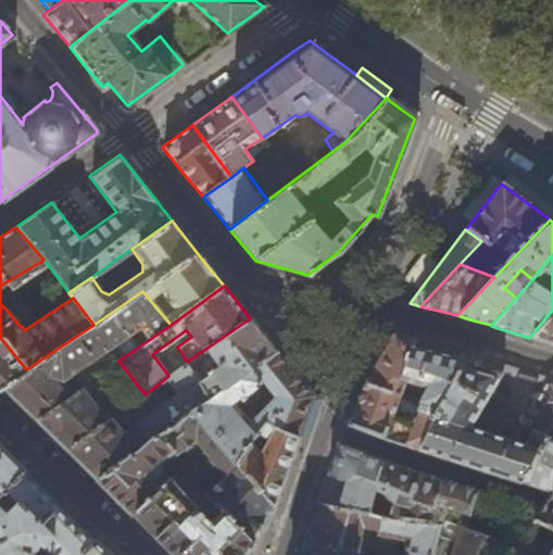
[(26,369),(1,388),(72,457),(79,465),(95,479),(190,413),(209,399),(185,365),(168,376),(152,389),(162,403),(132,426),(136,432),(126,440),(109,418),(104,421),(70,375),(107,349),(117,362),(118,361),(171,325),(142,291),(93,325),(26,369)]
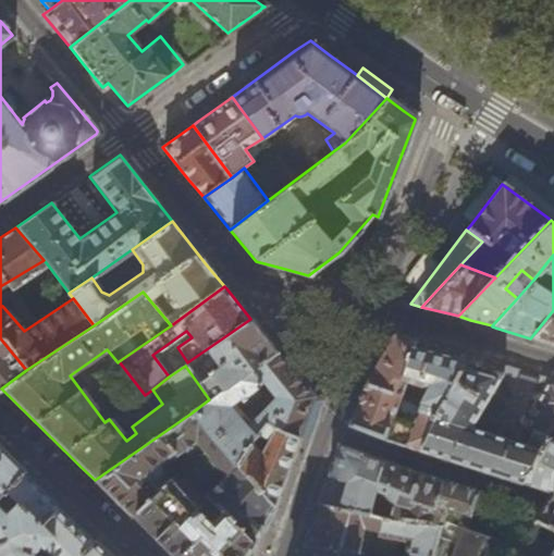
[(553,310),(530,338),(553,345),(553,310)]
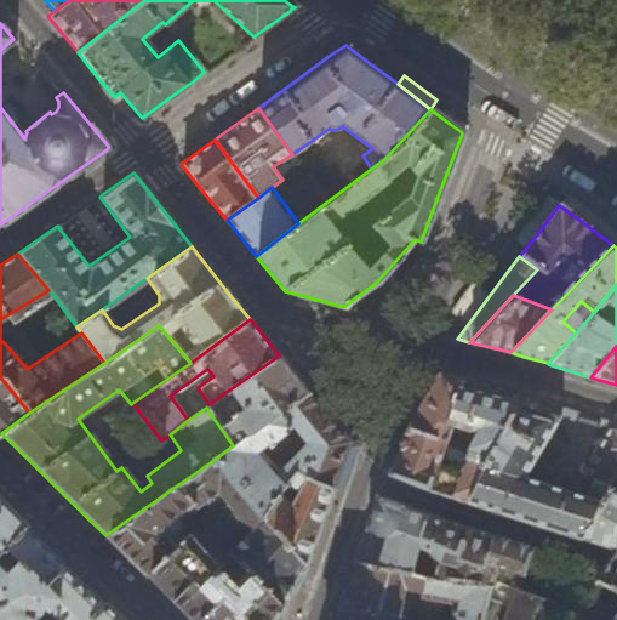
[(233,445),(308,392),(303,387),(279,356),(209,404),(206,408),(233,445)]
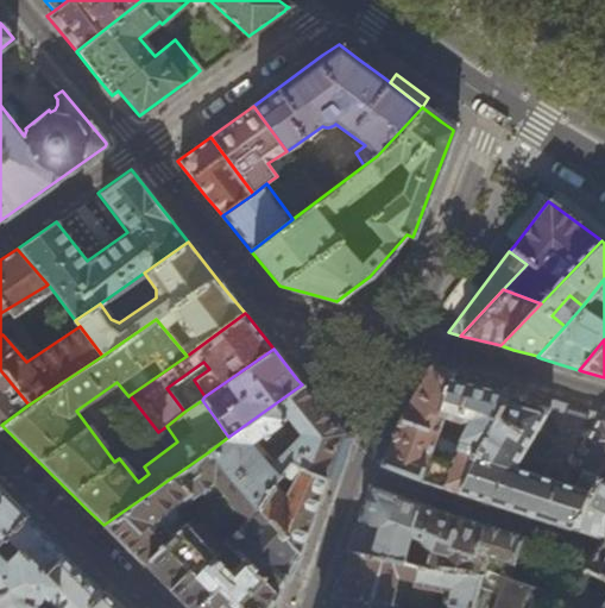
[(402,411),(398,418),(395,424),(378,465),(417,481),(458,494),(474,455),(506,397),(449,382),(453,370),(429,362),(428,364),(402,411)]
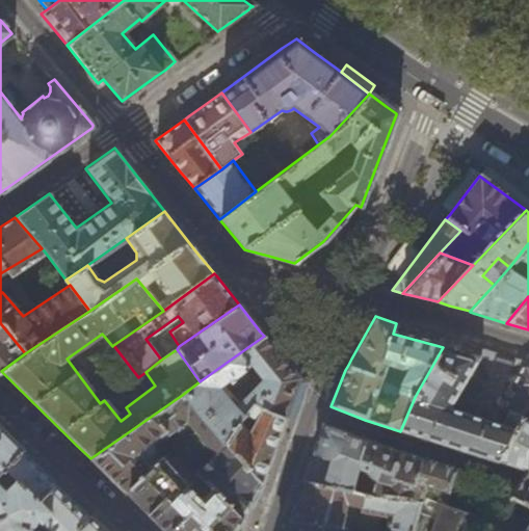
[(0,372),(1,371),(25,353),(1,324),(0,324),(0,372)]
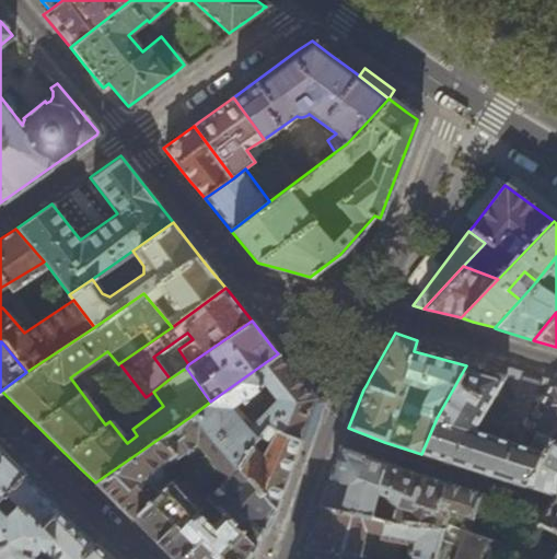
[(299,441),(313,400),(312,397),(281,359),(278,353),(210,402),(192,416),(238,467),(256,440),(267,424),(299,441)]
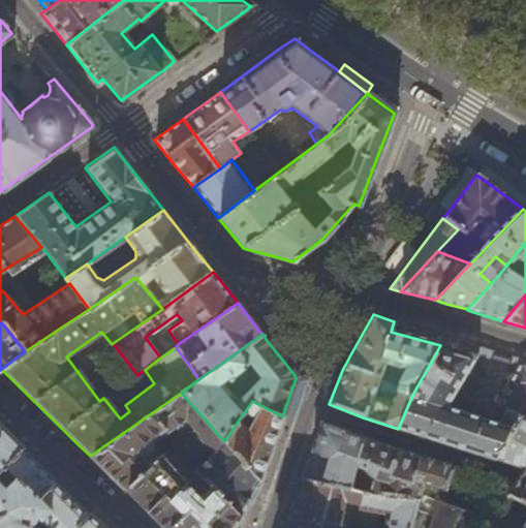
[(449,347),(440,345),(412,395),(398,429),(420,435),(472,452),(495,459),(525,397),(525,362),(519,360),(508,386),(512,389),(498,410),(505,413),(499,424),(447,406),(476,354),(449,347)]
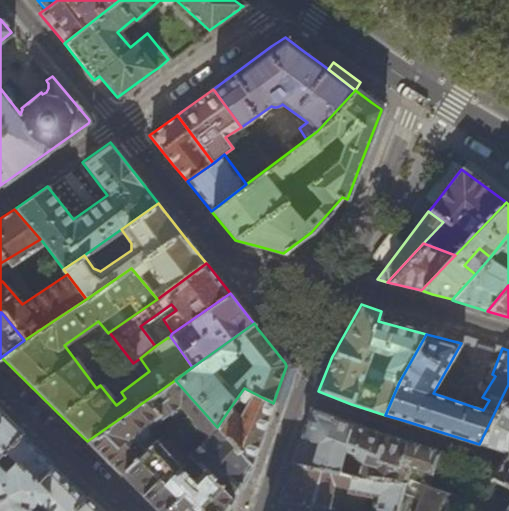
[(188,456),(231,501),(235,494),(251,465),(217,427),(175,380),(87,441),(116,470),(120,474),(145,451),(144,450),(151,443),(145,437),(146,437),(147,435),(147,433),(146,431),(145,430),(144,430),(156,420),(157,421),(178,405),(205,439),(188,456)]
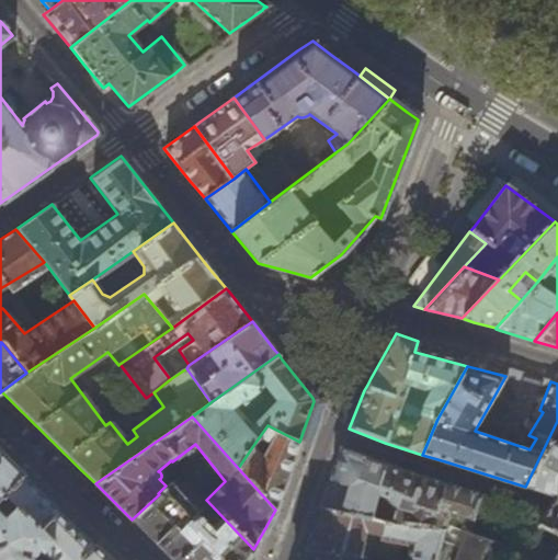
[(557,421),(525,487),(539,491),(554,495),(555,498),(557,491),(557,421)]
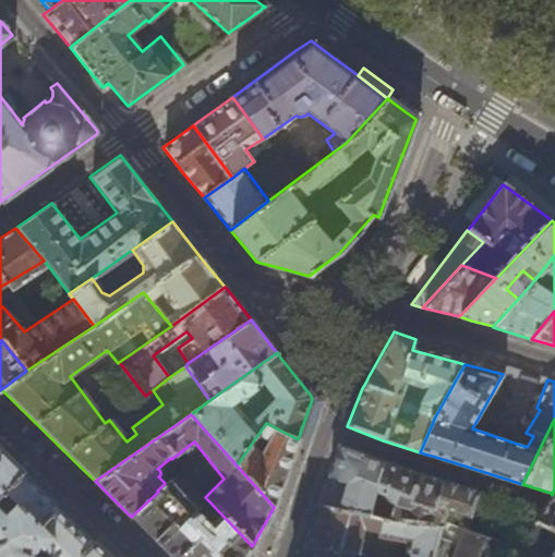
[(255,438),(237,465),(274,507),(289,464),(298,439),(266,423),(255,438)]
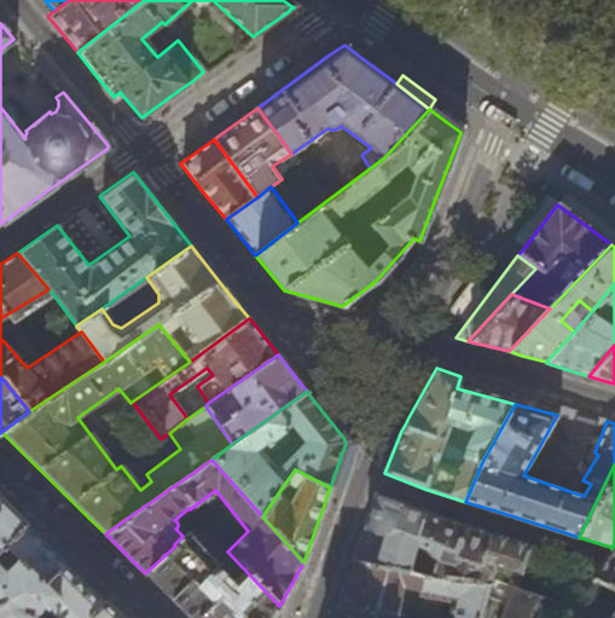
[(429,576),(486,584),(492,566),(480,562),(489,532),(373,495),(361,532),(352,564),(405,572),(415,544),(424,548),(425,549),(427,552),(428,555),(431,556),(434,558),(429,576)]
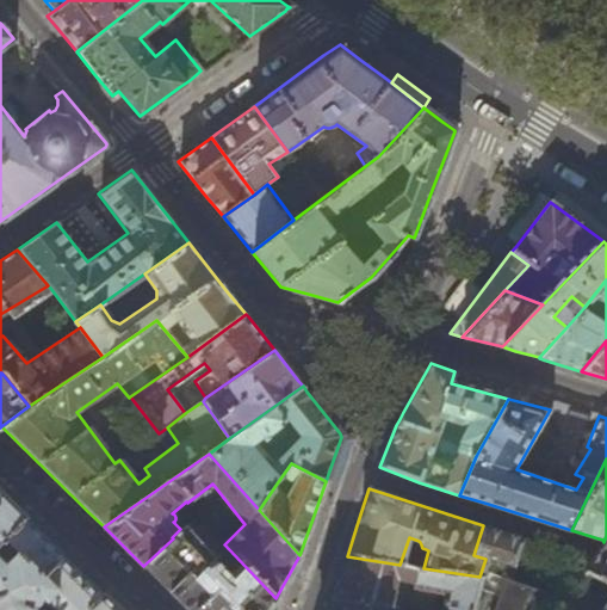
[(0,542),(26,517),(0,491),(0,542)]
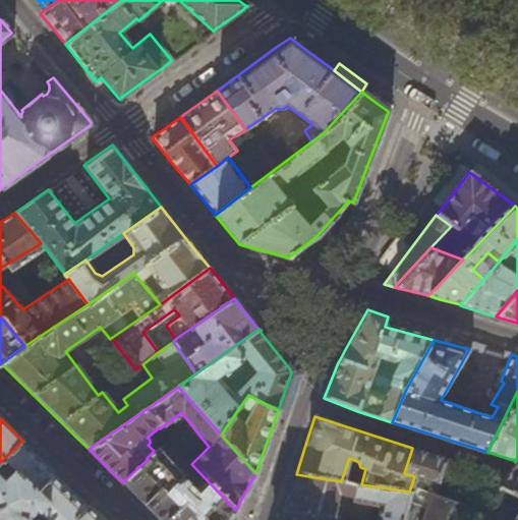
[(148,459),(122,482),(160,519),(229,519),(233,514),(235,510),(191,464),(170,438),(158,449),(157,448),(154,451),(147,458),(148,459)]
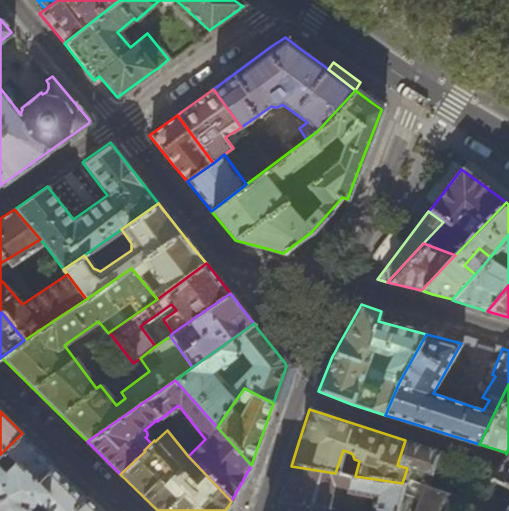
[(81,491),(22,433),(0,454),(0,510),(71,510),(86,496),(81,491)]
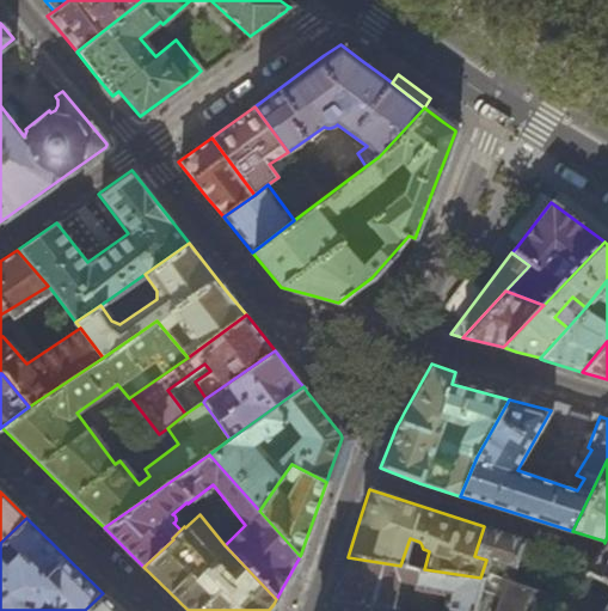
[(480,578),(470,610),(542,610),(550,597),(505,580),(523,539),(515,537),(484,526),(474,556),(486,560),(480,578)]
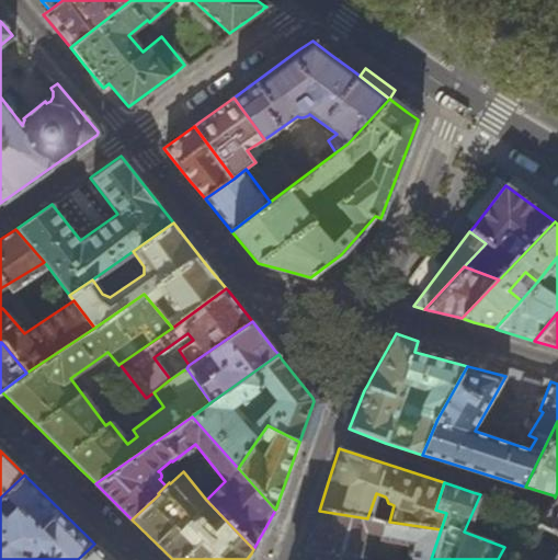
[(538,525),(557,536),(557,491),(555,498),(554,495),(546,509),(543,515),(536,525),(537,526),(538,525)]
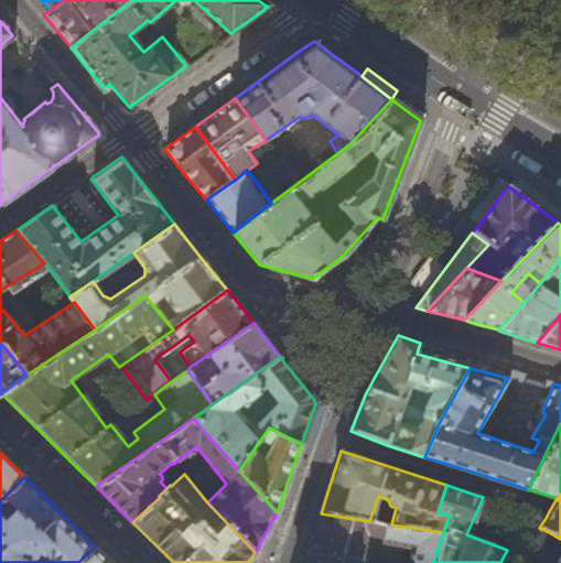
[(433,562),(443,532),(391,524),(369,521),(321,513),(305,562),(304,562),(433,562)]
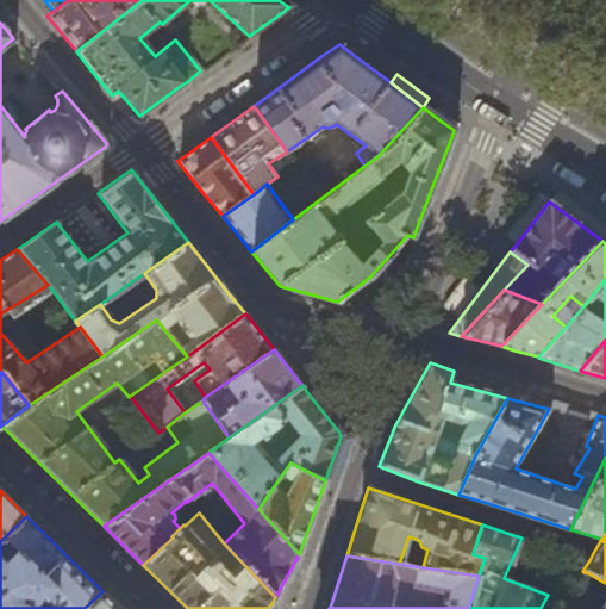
[(120,608),(113,602),(102,591),(85,608),(120,608)]
